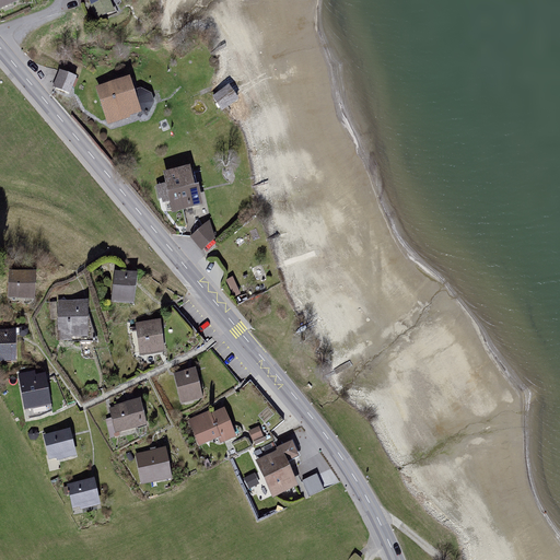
[(0,0),(0,12),(30,0),(0,0)]
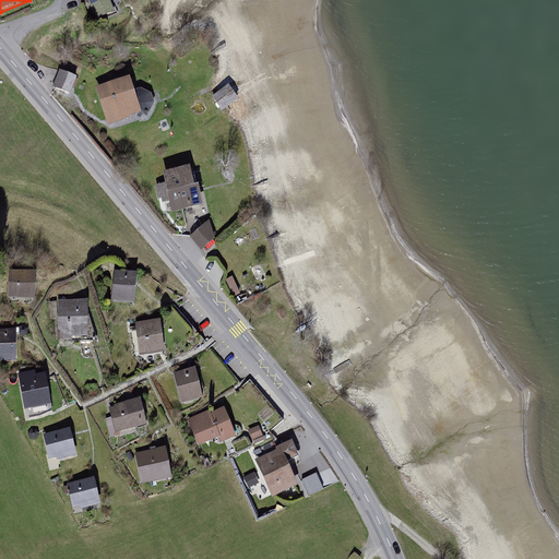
[(87,0),(98,26),(118,19),(111,1),(115,0),(87,0)]
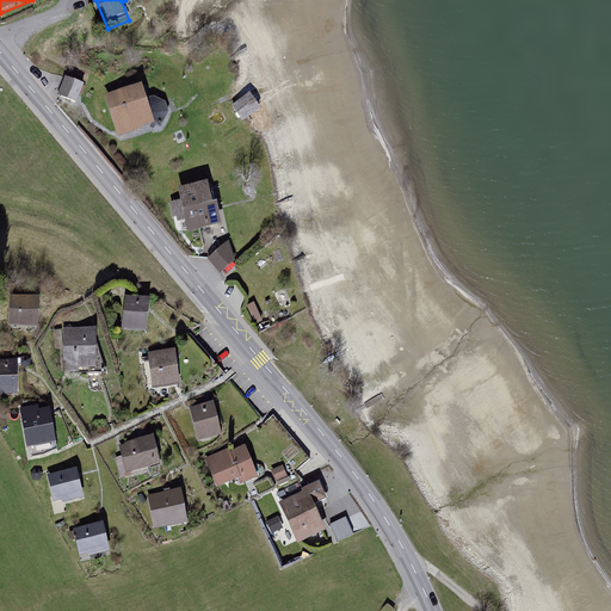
[(85,82),(66,75),(59,93),(78,100),(85,82)]
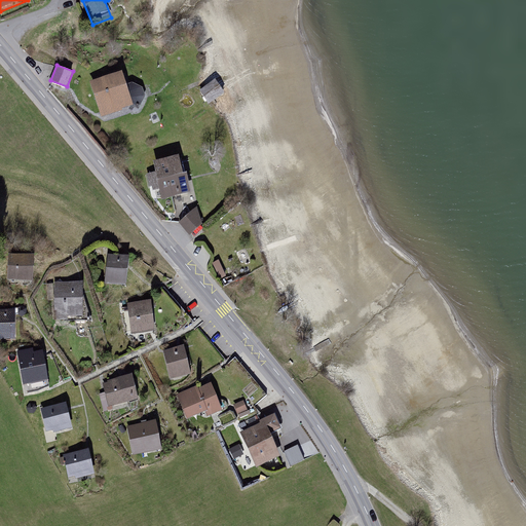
[(122,72),(90,81),(101,116),(134,106),(122,72)]
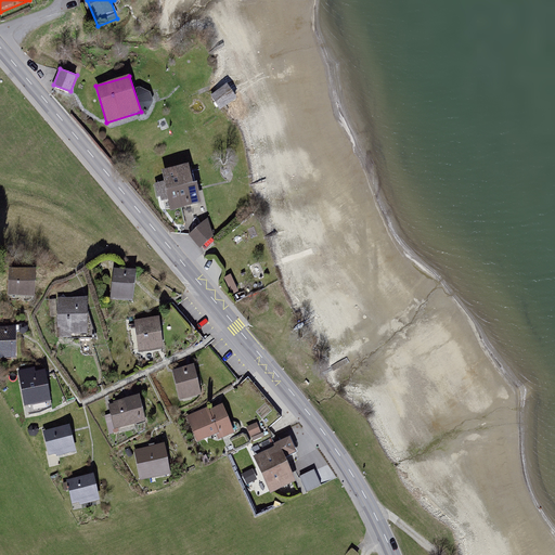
[(138,88),(138,102),(151,101),(151,88),(138,88)]
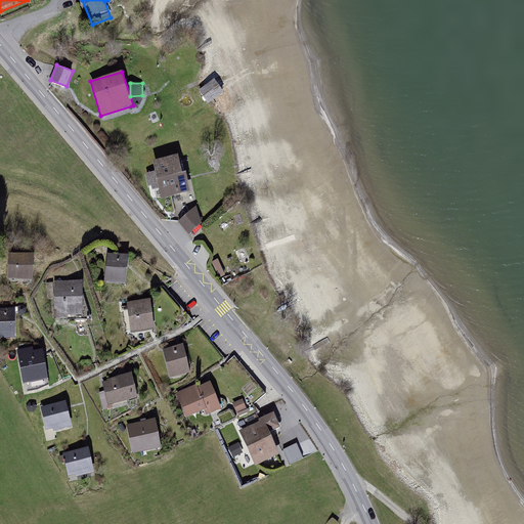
[(216,83),(201,94),(210,108),(226,97),(216,83)]
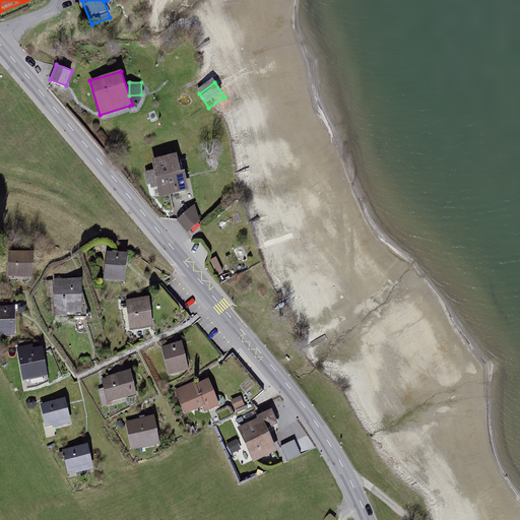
[(178,153),(151,158),(159,195),(192,188),(188,170),(182,172),(178,153)]
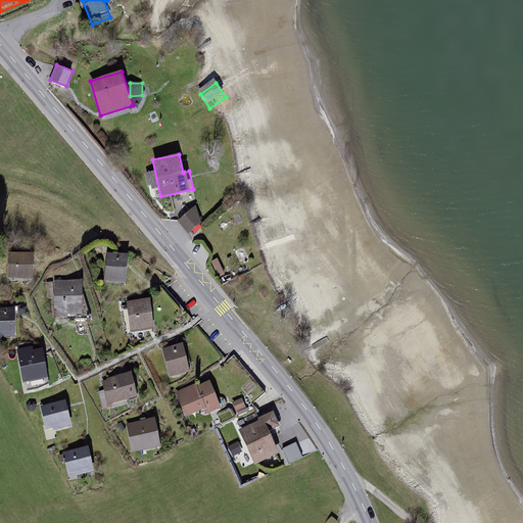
[(208,224),(197,210),(180,226),(192,238),(208,224)]
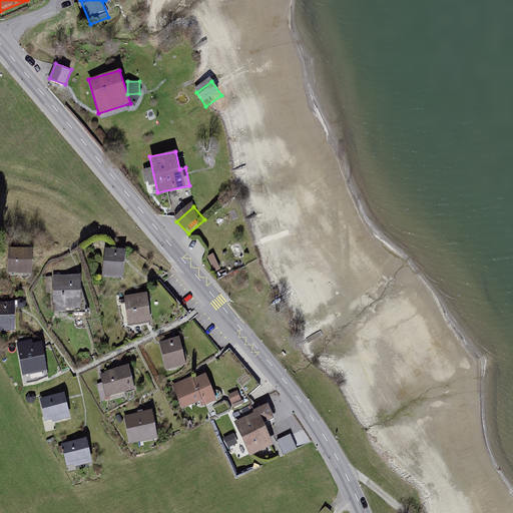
[(8,273),(32,273),(33,247),(8,246),(8,273)]
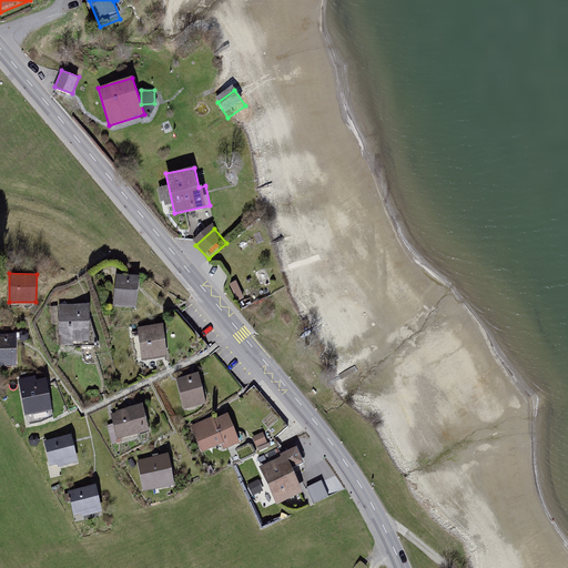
[(113,306),(137,308),(139,276),(115,274),(113,306)]
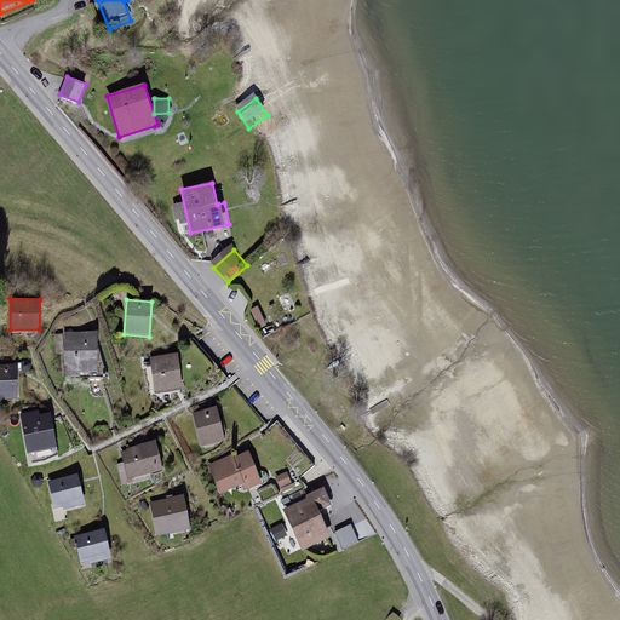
[(98,375),(97,332),(64,333),(65,377),(98,375)]
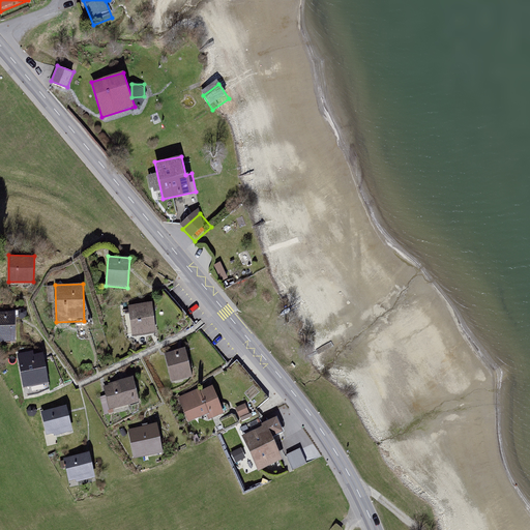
[(152,302),(128,305),(133,336),(156,333),(152,302)]
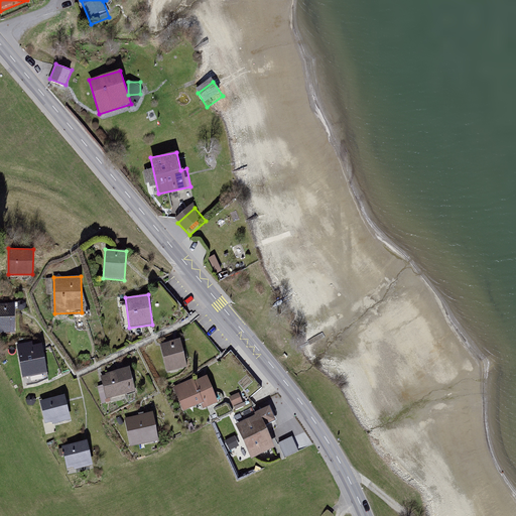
[(0,332),(15,332),(15,303),(0,302),(0,332)]
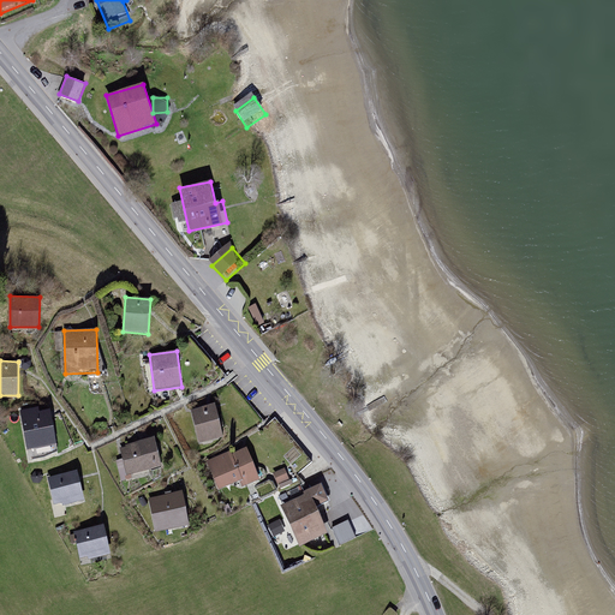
[(193,415),(201,446),(226,440),(219,408),(193,415)]
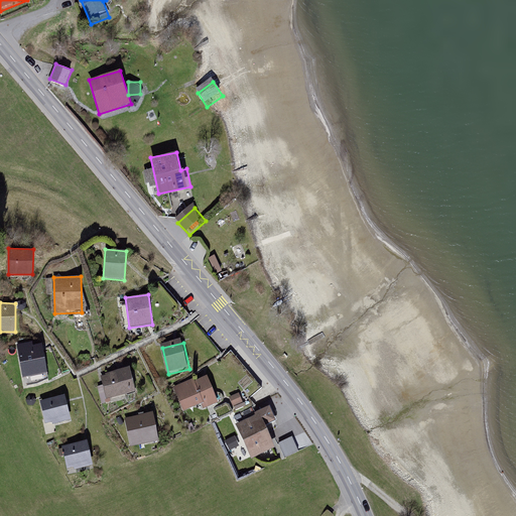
[(22,377),(47,373),(44,349),(35,350),(34,347),(18,349),(22,377)]
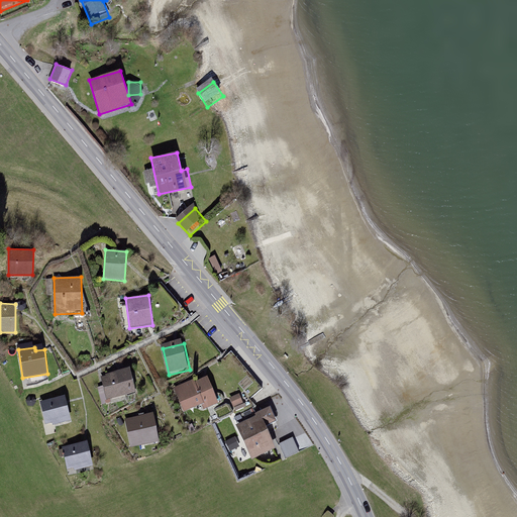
[(138,397),(134,373),(102,379),(104,388),(98,389),(102,407),(112,405),(112,402),(138,397)]
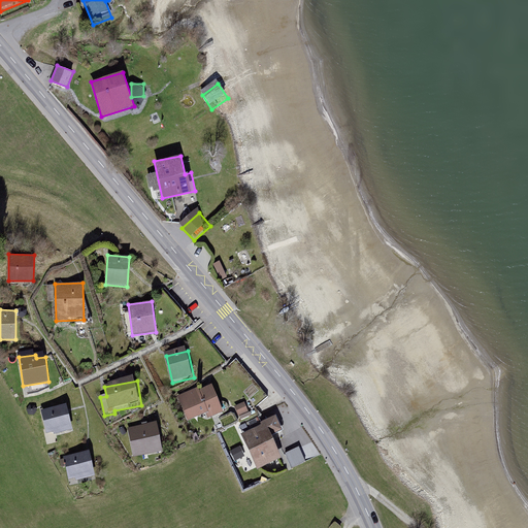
[(208,418),(223,413),(212,386),(200,390),(199,388),(177,396),(188,422),(207,414),(208,418)]
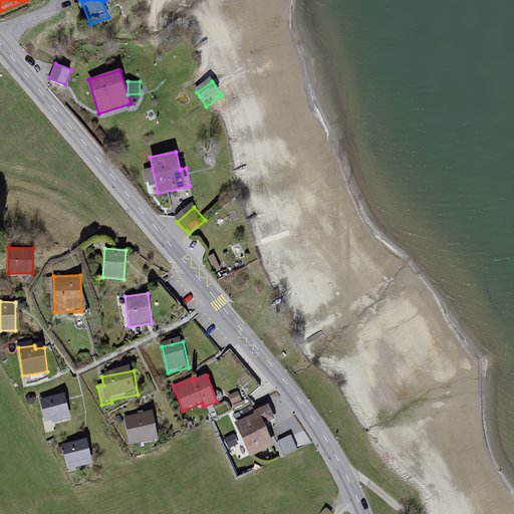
[(238,392),(228,396),(232,405),(242,401),(238,392)]
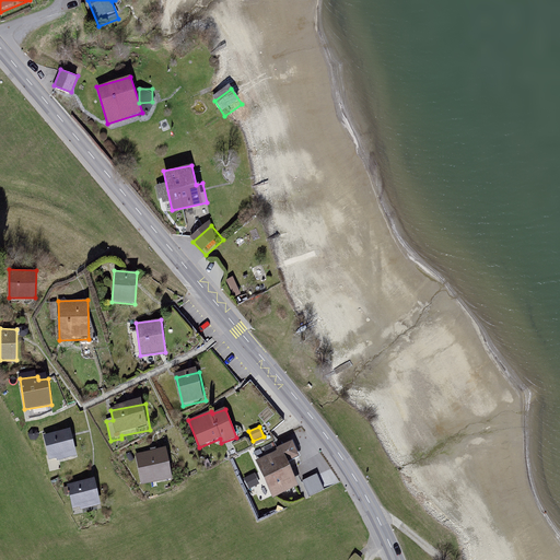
[(43,434),(49,459),(57,458),(58,461),(77,456),(70,429),(43,434)]
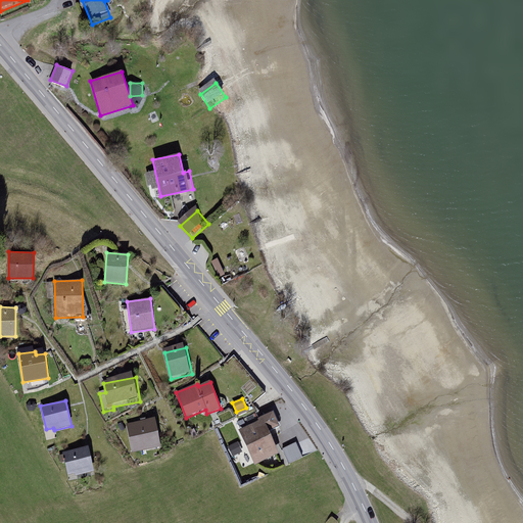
[(254,464),(282,453),(272,429),(280,425),(274,411),(258,418),(259,420),(239,429),(254,464)]
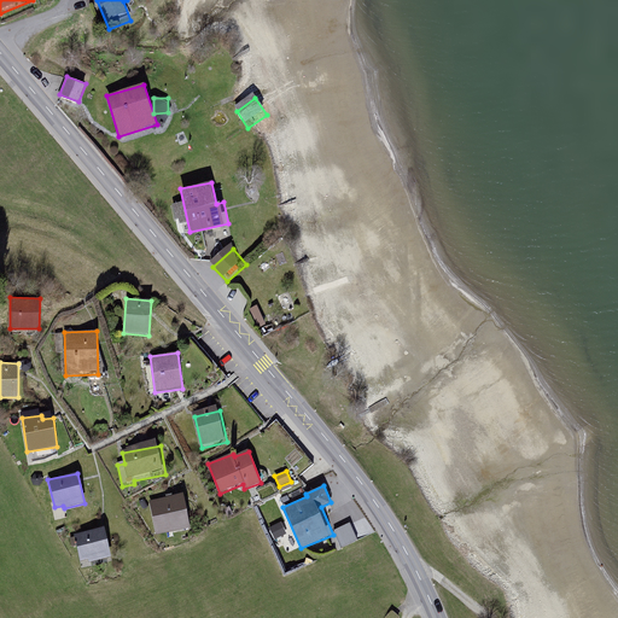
[(184,494),(150,500),(156,534),(191,528),(184,494)]
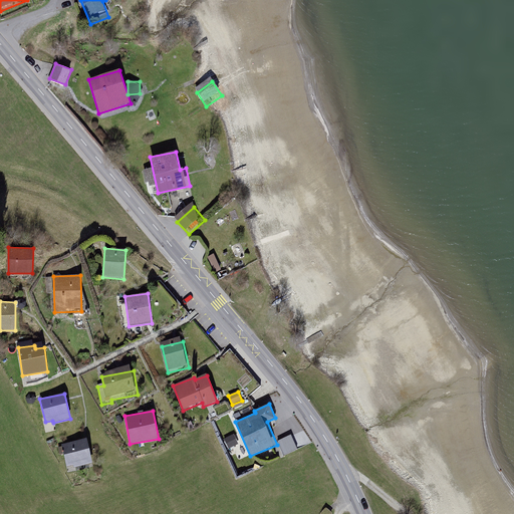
[(291,436),(278,442),(283,455),(297,449),(291,436)]
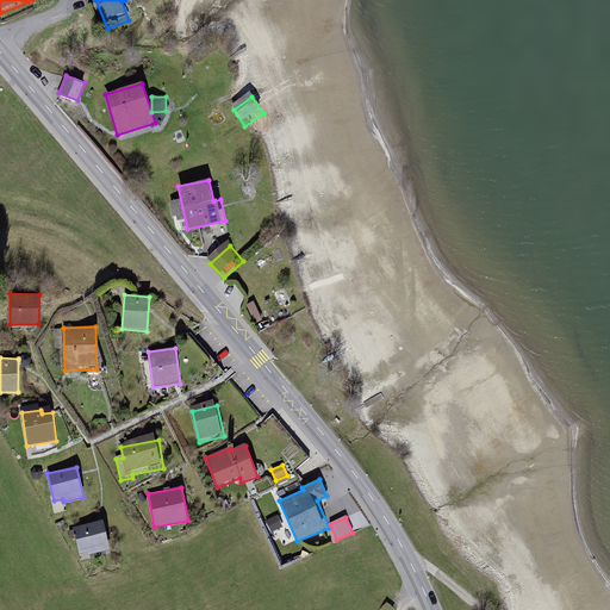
[(89,555),(111,552),(105,522),(74,528),(80,554),(88,552),(89,555)]
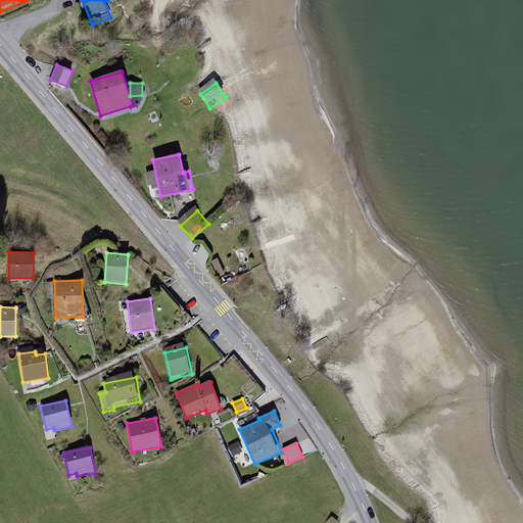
All buildings are outlined.
